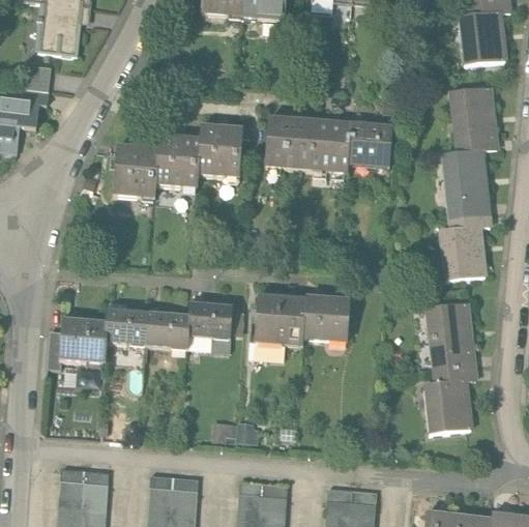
[(22,0),(21,8),(39,10),(35,57),(78,61),(81,31),(88,32),(91,0),(22,0)]
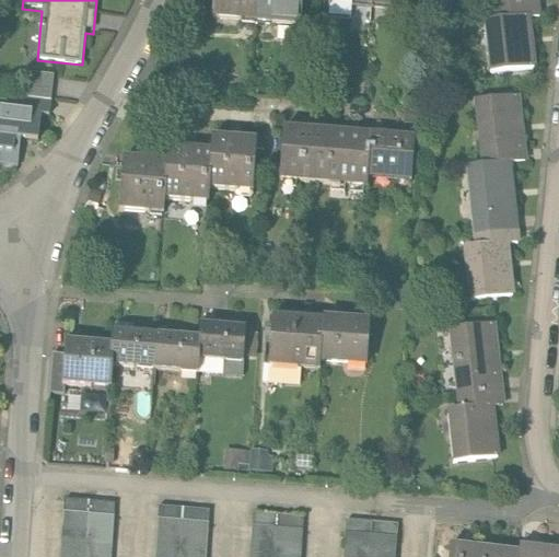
[(211,0),(211,13),(256,16),(257,0),(211,0)]
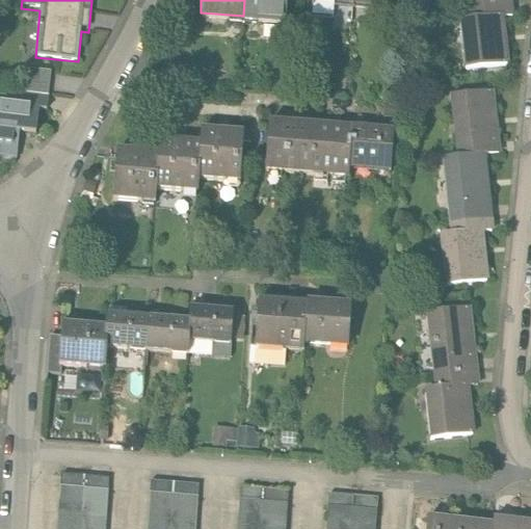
[(244,0),(243,16),(286,19),(287,0),(244,0)]
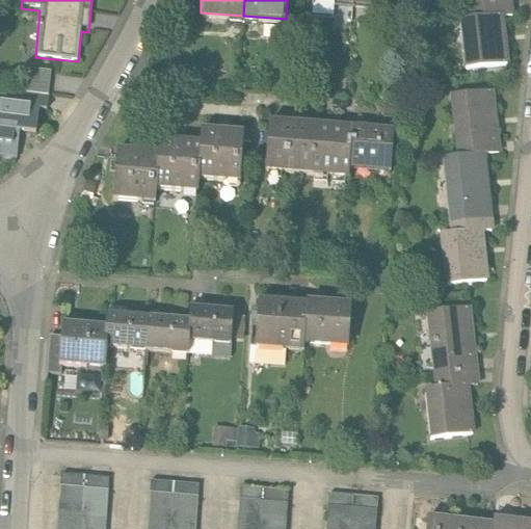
[(504,9),(513,7),(512,0),(468,0),(470,14),(504,9)]
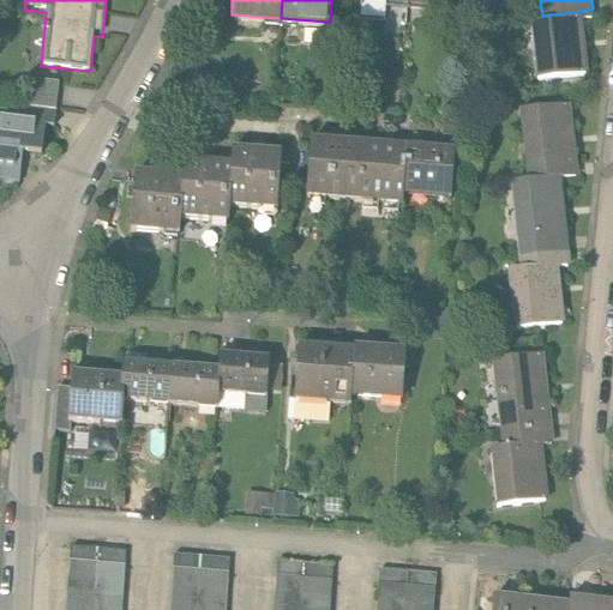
[(582,11),(542,16),(532,17),(538,72),(588,67),(582,11)]
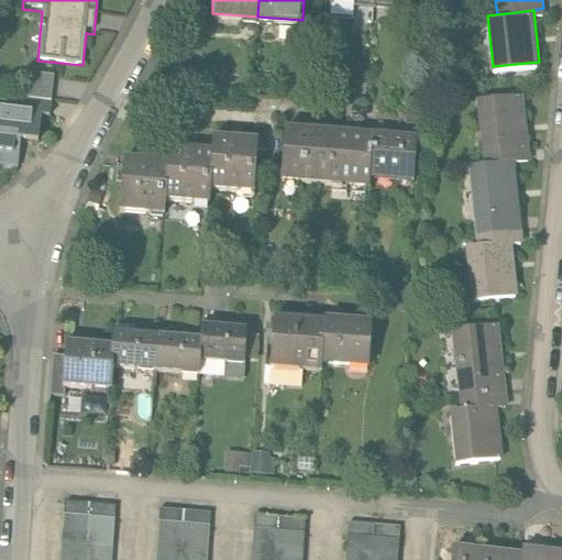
[(2,116),(40,120),(53,121),(56,91),(28,89),(26,102),(3,100),(2,116)]
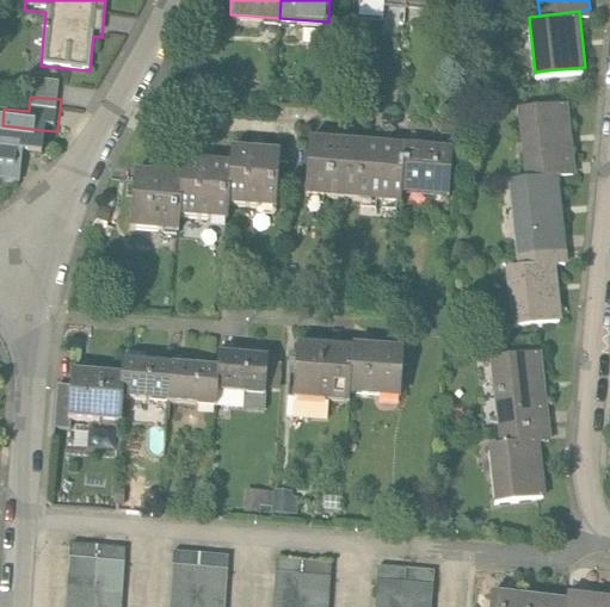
[(558,171),(577,169),(568,99),(516,105),(524,175),(558,171)]
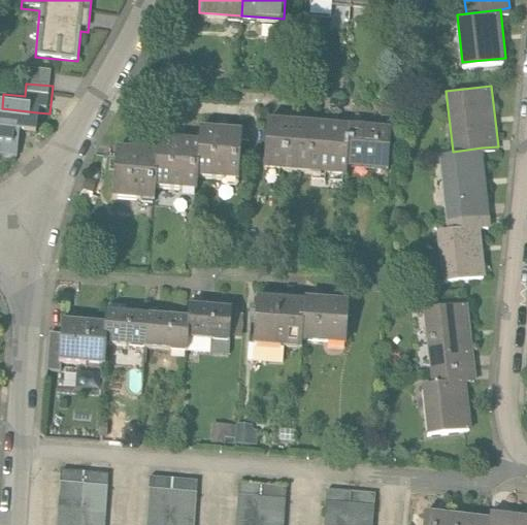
[(0,149),(15,152),(17,138),(34,140),(37,112),(2,108),(0,108),(0,149)]
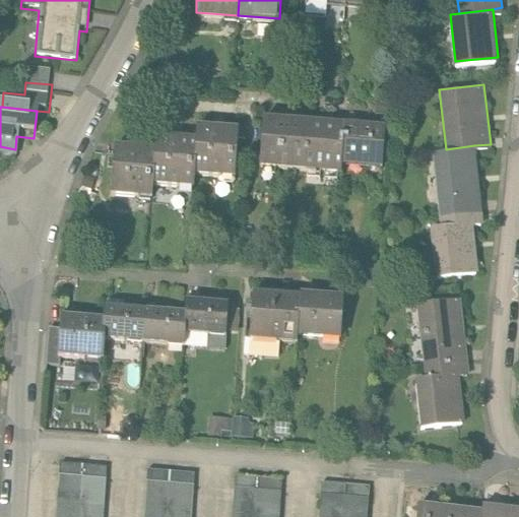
[(344,117),(262,112),(259,164),(340,169),(340,159),(344,117)]
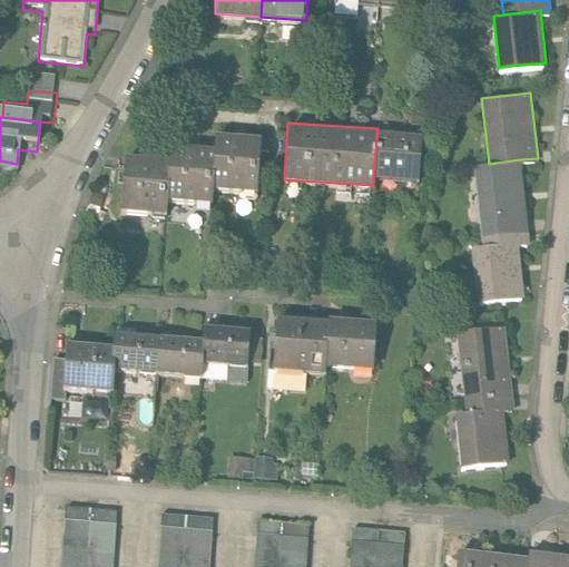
[(425,133),(378,128),(373,175),(421,179),(425,133)]
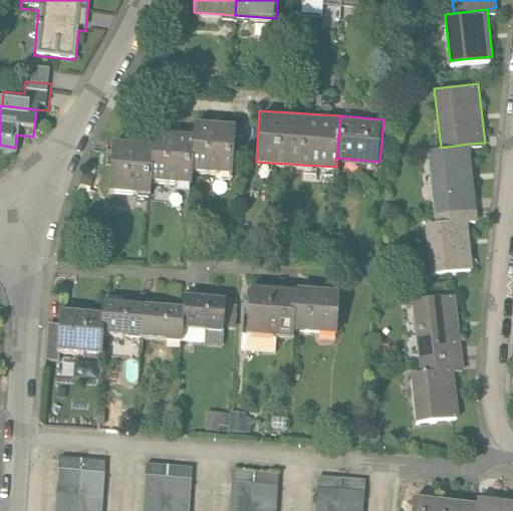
[(233,171),(237,120),(195,117),(194,131),(191,168),(233,171)]
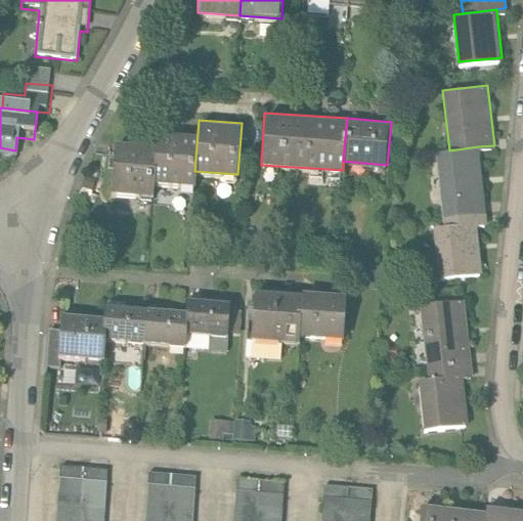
[(158,130),(156,142),(153,181),(192,185),(194,171),(198,133),(158,130)]
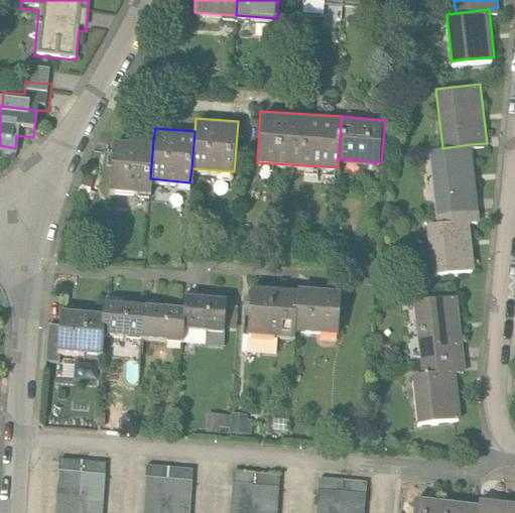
[(150,178),(153,140),(114,137),(110,188),(149,191),(150,178)]
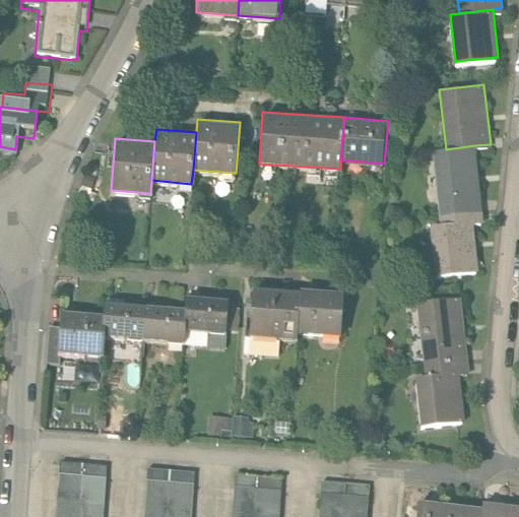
[(483,218),(474,145),(446,149),(431,151),(440,223),(472,219),(483,218)]
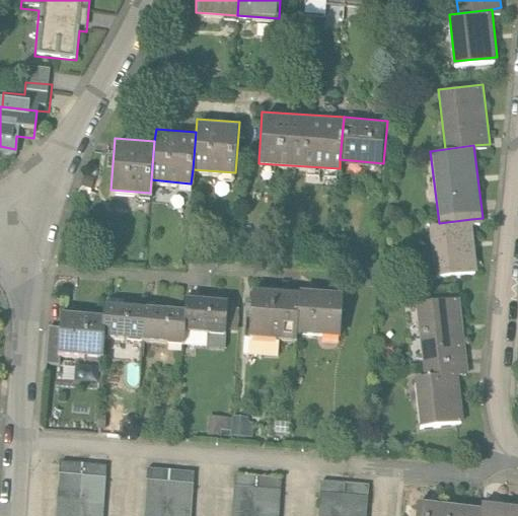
[(15,149),(0,146),(0,155),(14,157),(15,149)]
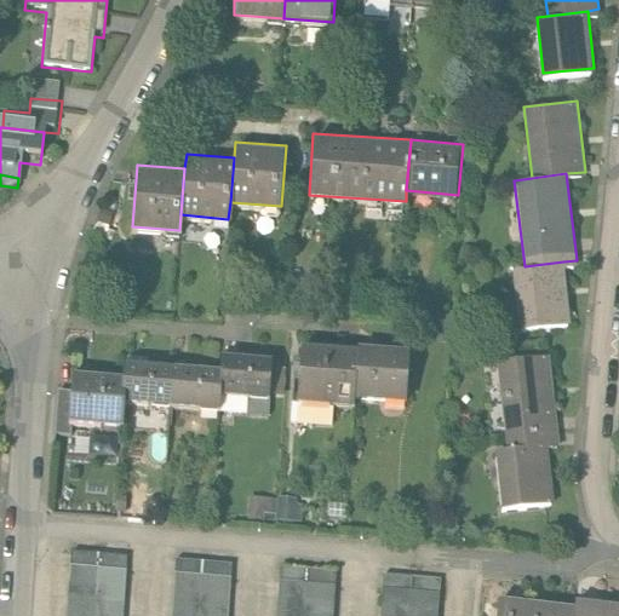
[(571,322),(563,262),(525,266),(511,268),(519,328),(571,322)]
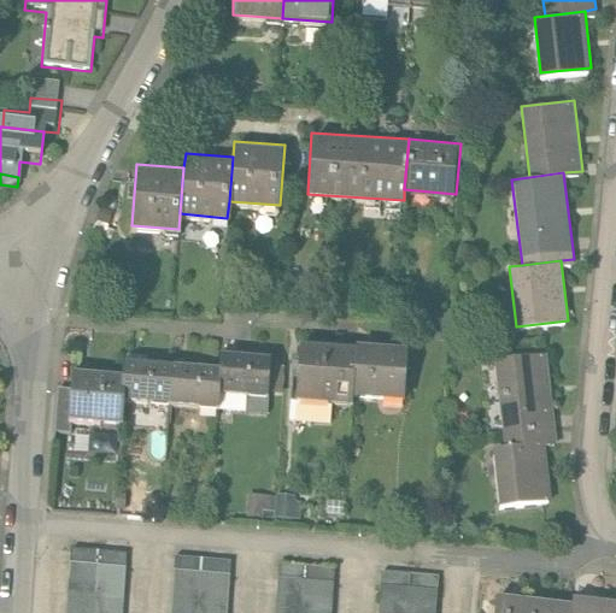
[(353,393),(357,345),(300,341),(295,395),(352,399),(353,393)]
